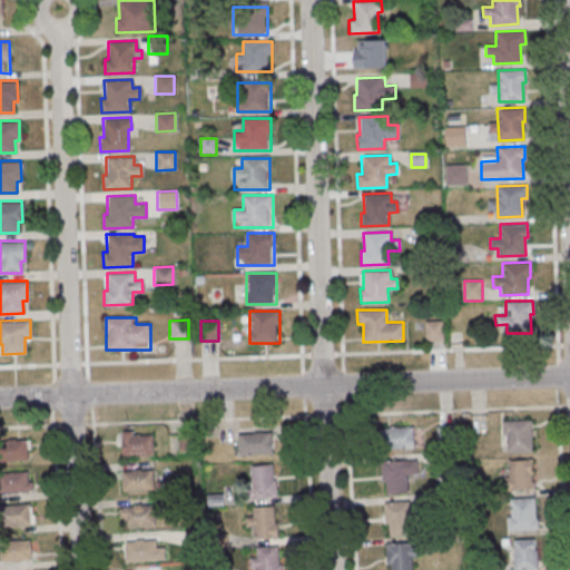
[(444,321),(426,321),(426,341),(444,341),(444,321)]
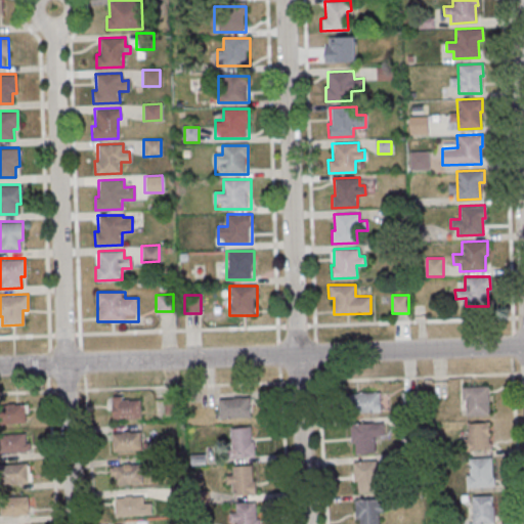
[(461,387),(486,386),(488,413),(466,415),(465,399),(461,399),(461,387)]
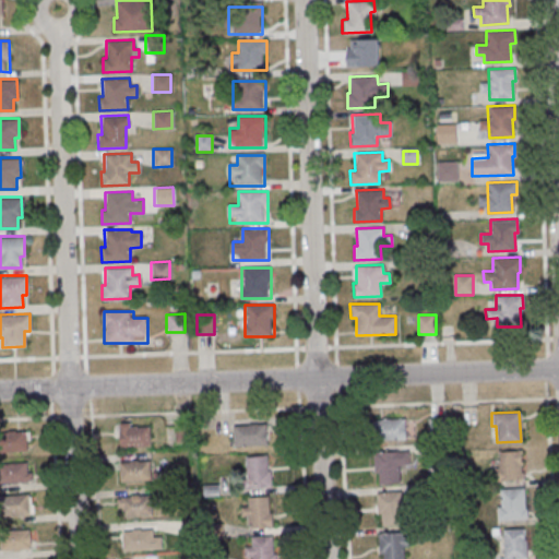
[(376,420),(376,441),(408,441),(408,420),(376,420)]
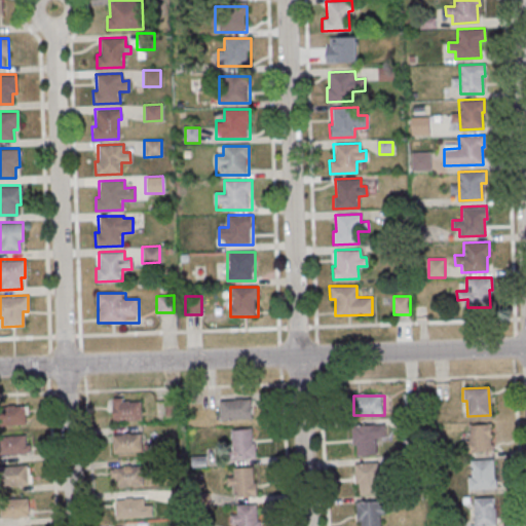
[(221,400),(221,420),(253,420),(253,400),(221,400)]
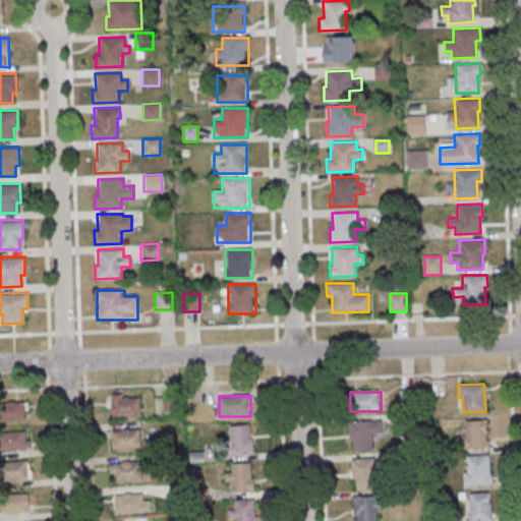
[(136,397),(138,415),(110,417),(109,399),(136,397)]
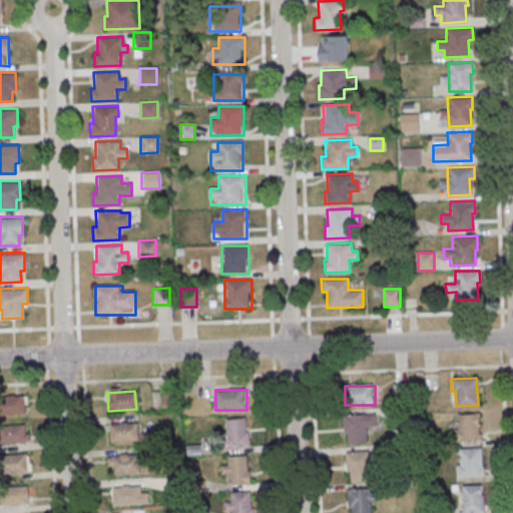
[(0,396),(22,395),(23,413),(0,414),(0,396)]
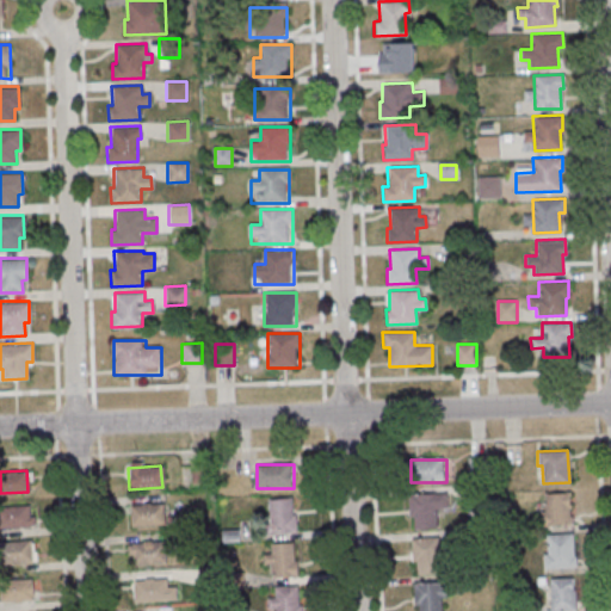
[(433,492),(436,528),(413,529),(412,516),(408,516),(407,494),(433,492)]
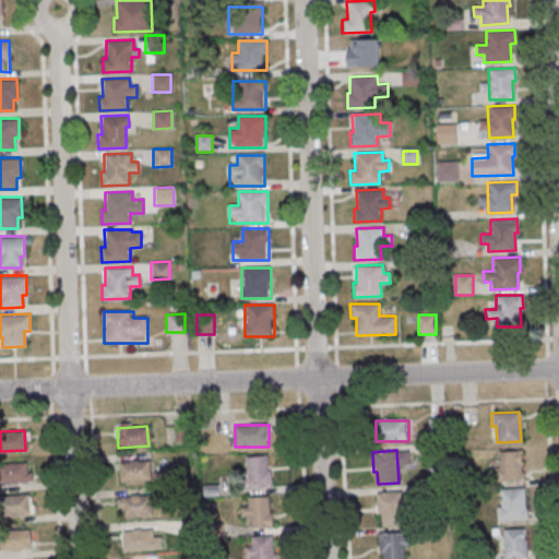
[(524,452),(499,452),(499,482),(524,482),(524,452)]
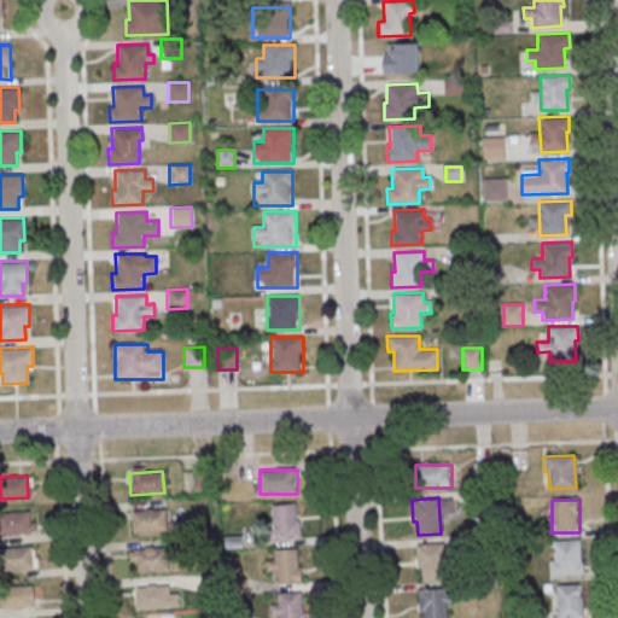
[(270,503),(293,502),(295,520),(298,520),(298,538),(273,540),(270,503)]
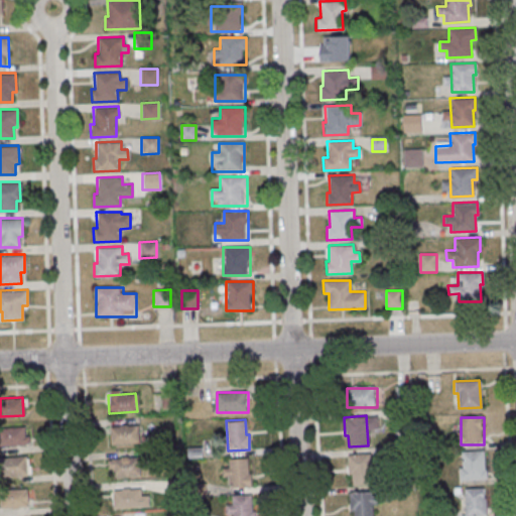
[(0,426),(24,425),(25,443),(0,444),(0,426)]
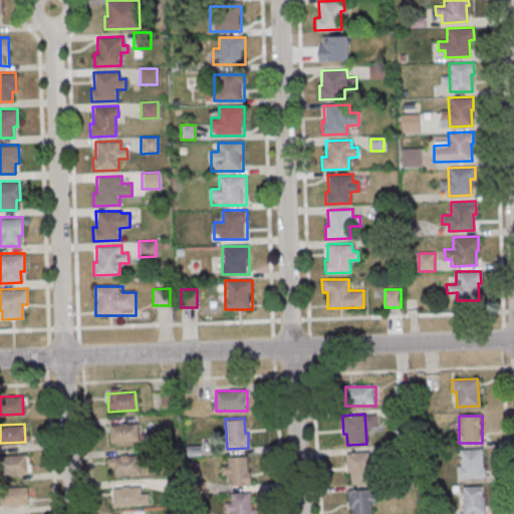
[(136,424),(138,442),(109,443),(108,425),(136,424)]
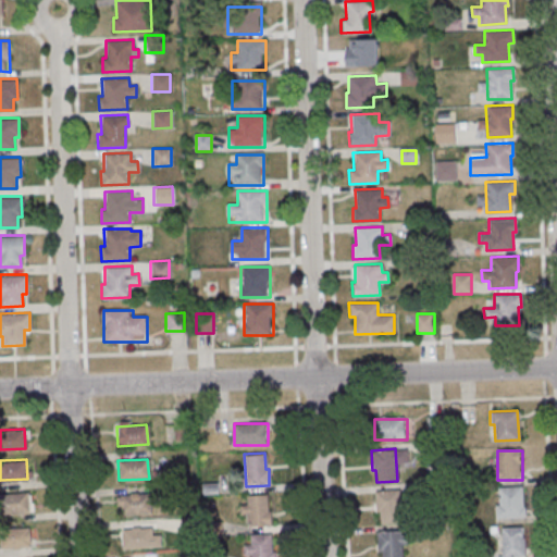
[(496,487),(521,485),(523,518),(499,519),(496,487)]
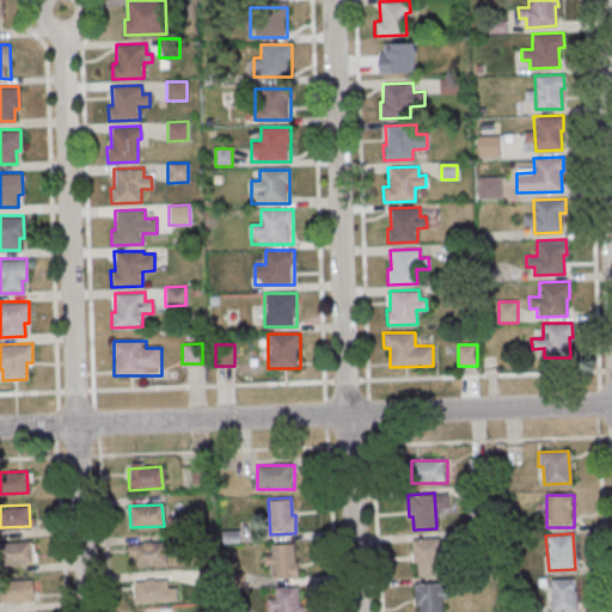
[(438,538),(440,573),(417,574),(416,561),(412,562),(411,539),(438,538)]
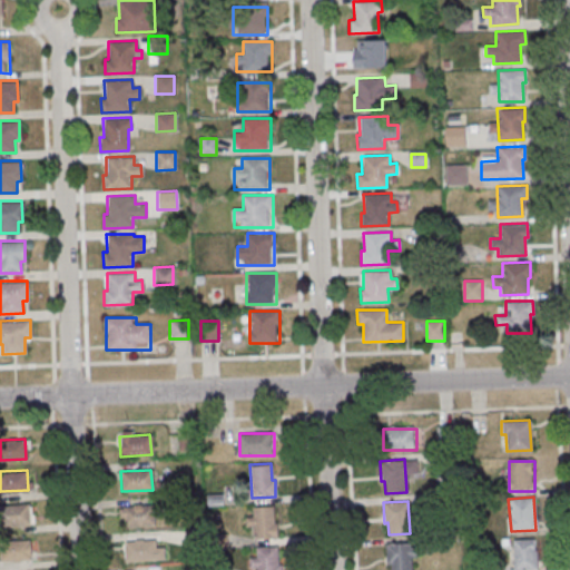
[(0,504),(28,503),(29,523),(0,524),(0,504)]
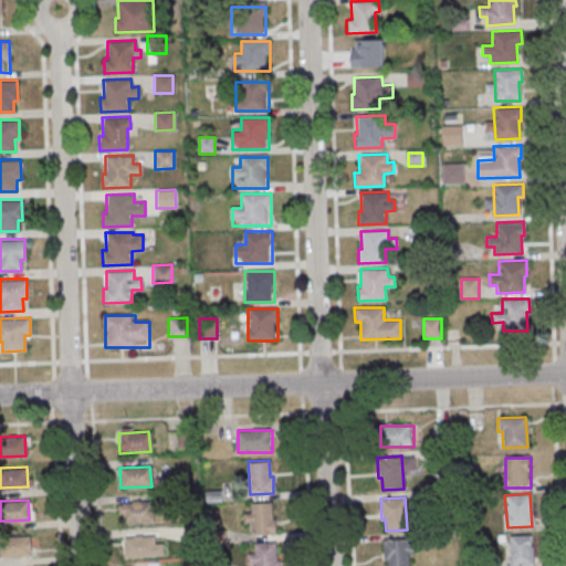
[(152,501),(153,521),(123,523),(121,503),(152,501)]
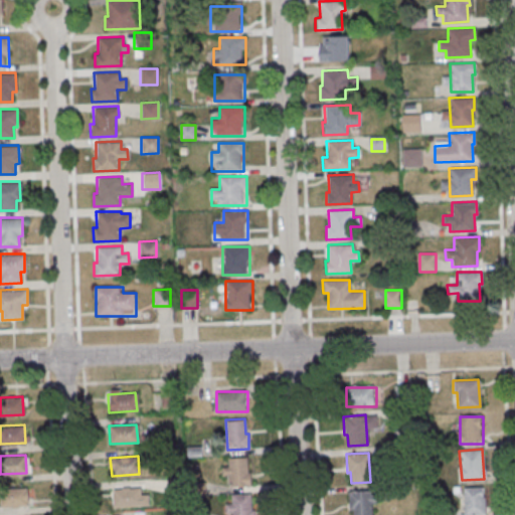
[(227,457),(246,457),(246,472),(249,472),(250,486),(228,487),(227,457)]
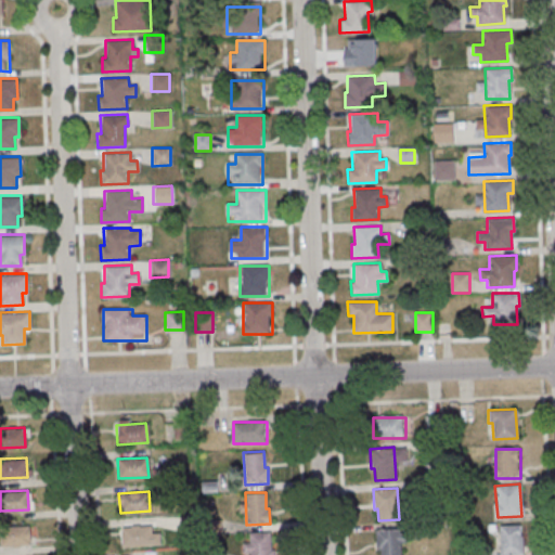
[(0,526),(27,525),(28,544),(0,545),(0,526)]
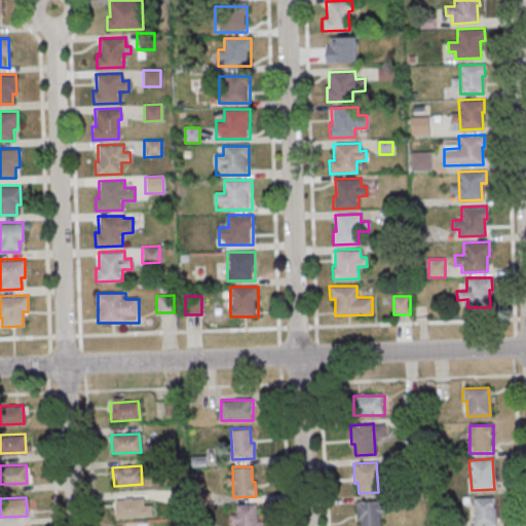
[(142,497),(143,516),(115,518),(114,499),(142,497)]
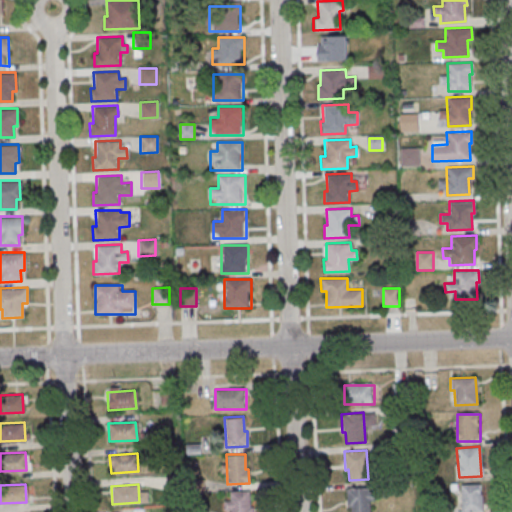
[(462,485),(462,511),(482,511),(483,485),(462,485)]
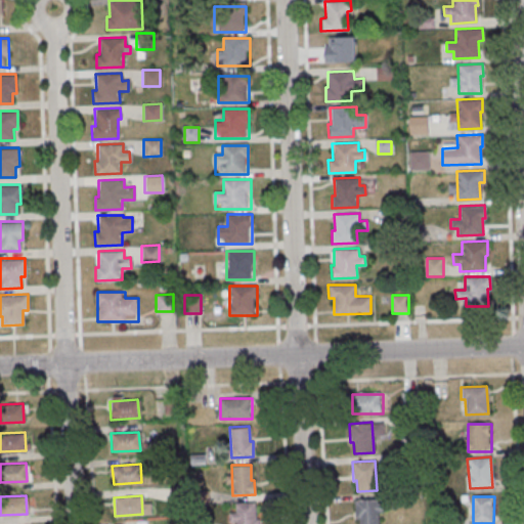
[(377,497),(377,523),(358,523),(358,518),(354,518),(353,498),(377,497)]
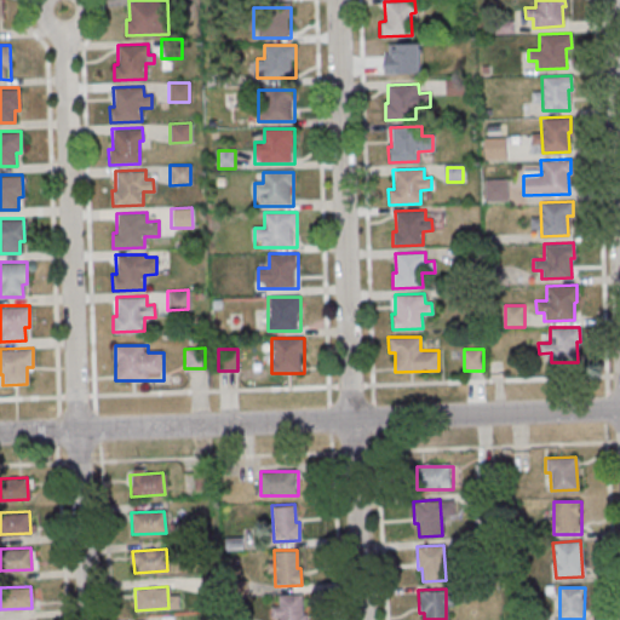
[(277,619),(277,596),(300,595),(302,613),(304,613),(304,619),(277,619)]
